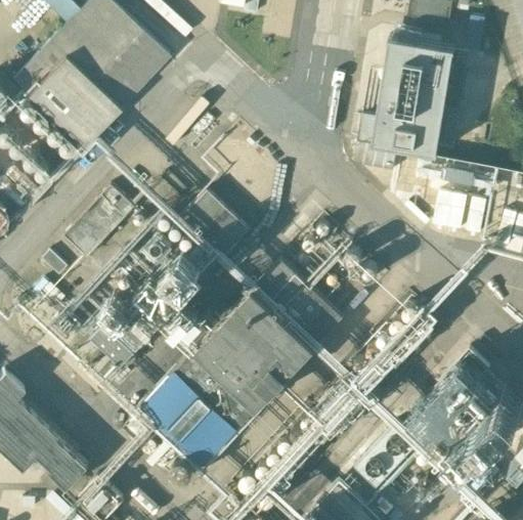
[(69,20),(11,80),(26,93),(27,93),(82,145),(119,107),(168,55),(109,0),(88,0),(79,10),(69,20)]
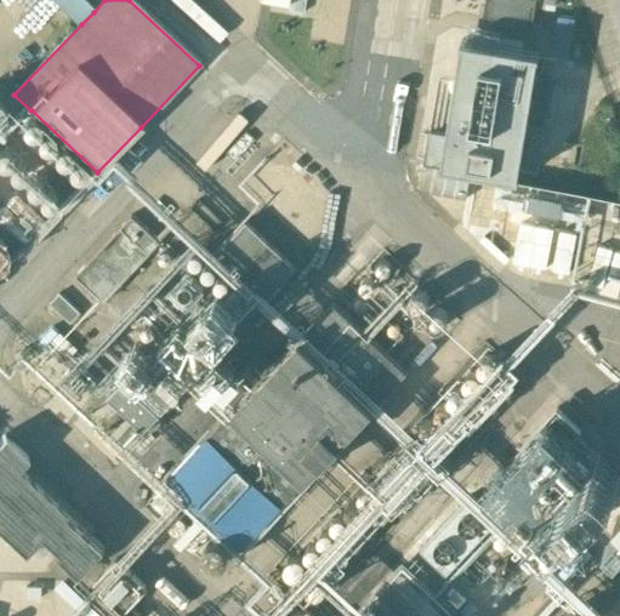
[(94,12),(81,0),(55,0),(81,24),(94,12)]
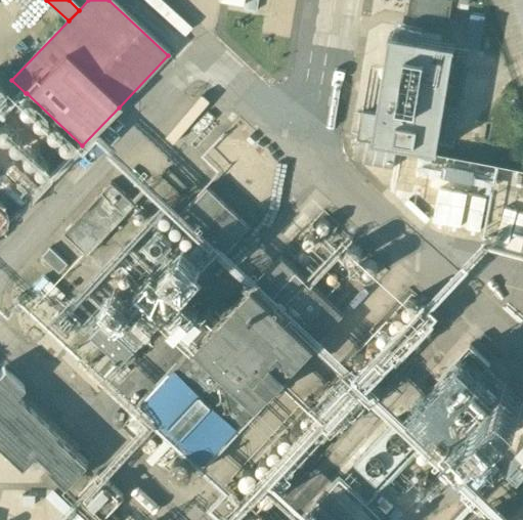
[(247,0),(247,8),(259,8),(259,0),(247,0)]
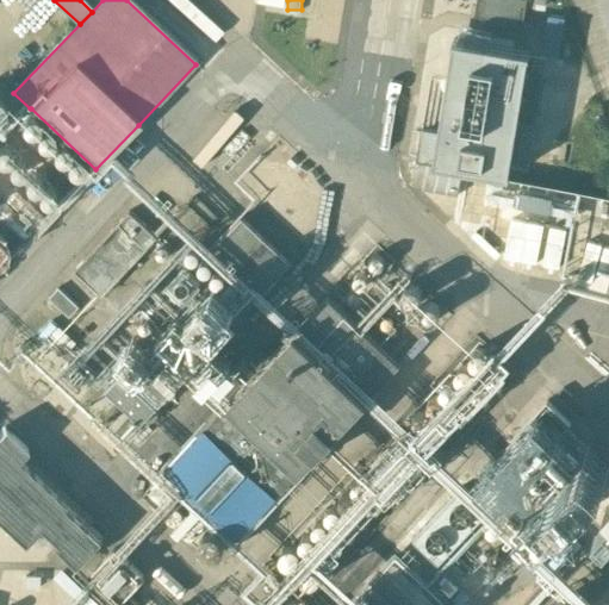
[(526,0),(477,0),(476,11),(482,12),(479,24),(521,31),(526,0)]
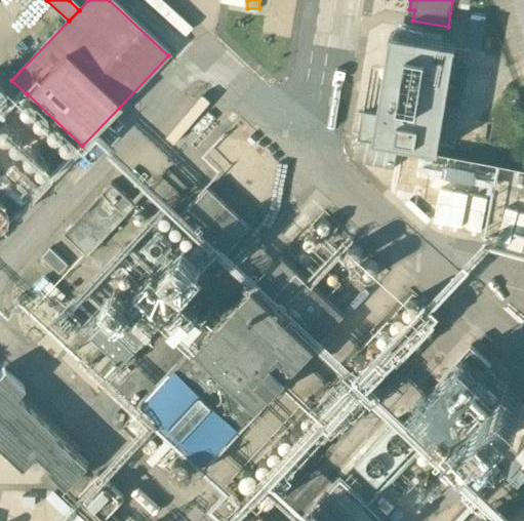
[(455,48),(390,38),(390,39),(391,39),(377,120),(365,118),(361,138),(373,142),(373,143),(398,147),(405,148),(438,153),(438,152),(437,152),(453,50),(454,50),(455,48)]
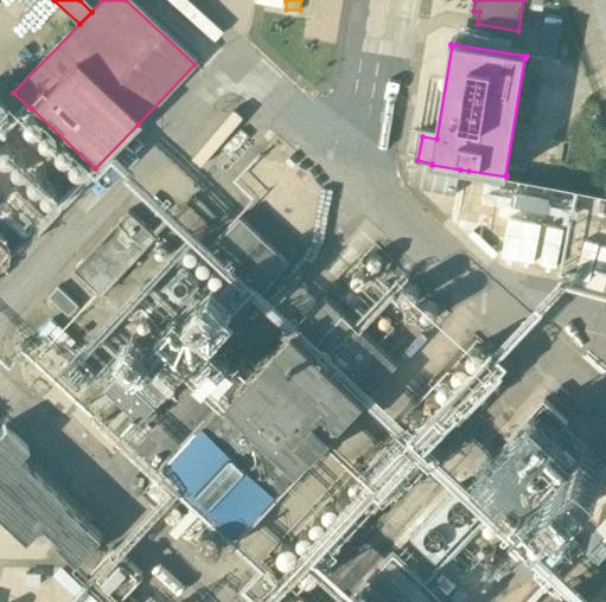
[(569,147),(549,143),(546,164),(566,167),(569,147)]
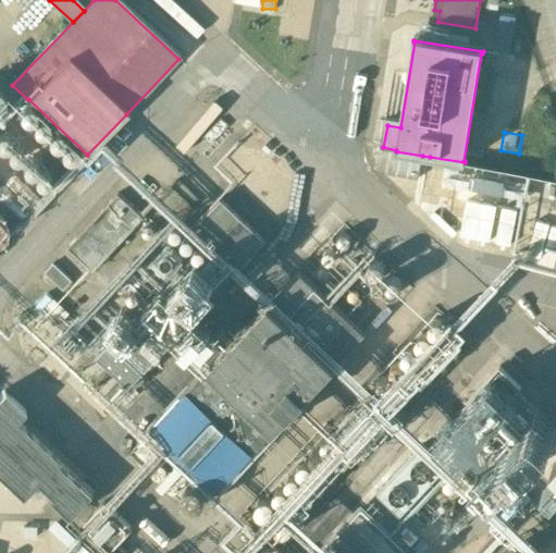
[(422,156),(420,167),(398,162),(394,188),(436,196),(441,170),(428,168),(430,157),(422,156)]
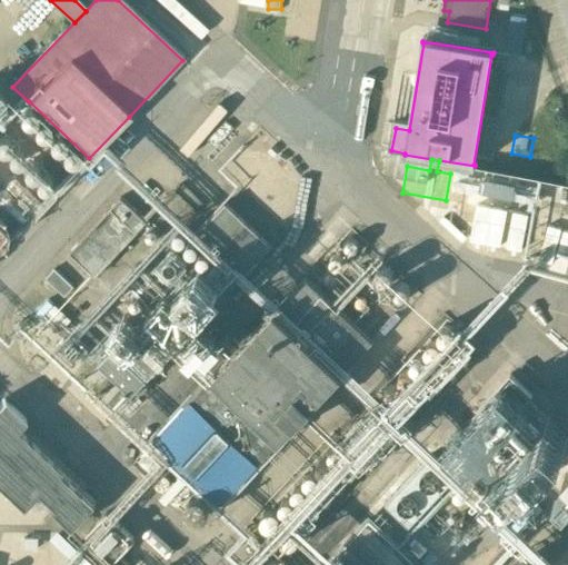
[(41,206),(11,178),(0,189),(0,207),(22,228),(41,206)]
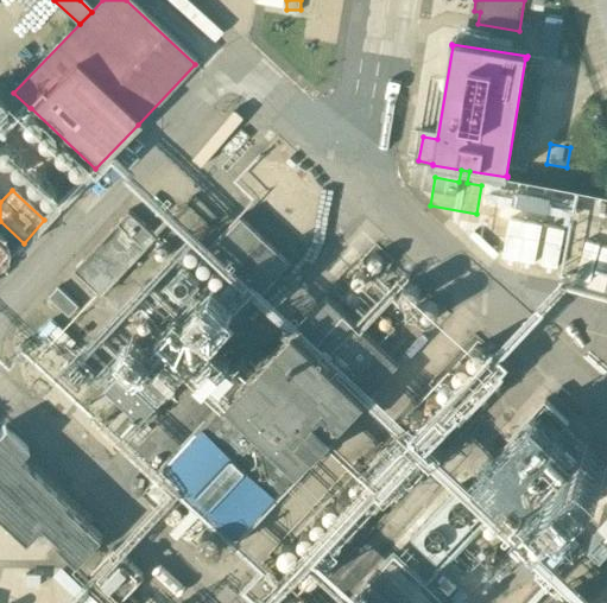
[(128,214),(74,273),(101,299),(146,252),(156,240),(128,214)]
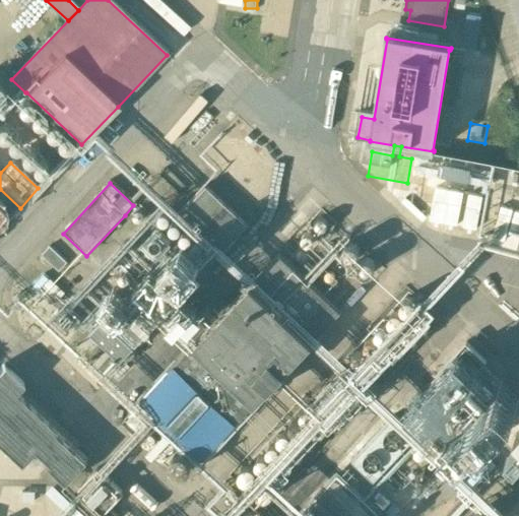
[(247,228),(204,188),(180,215),(221,254),(247,228)]
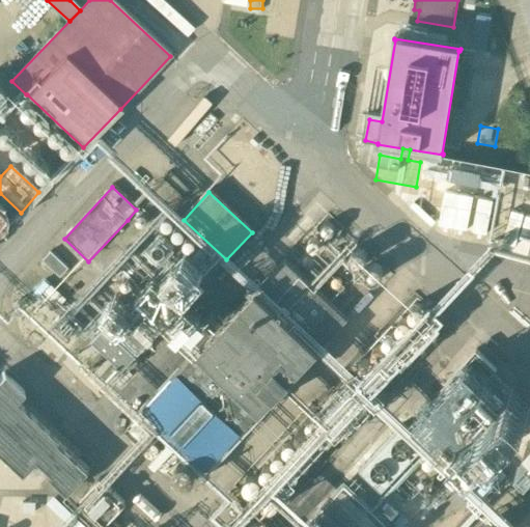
[(150,223),(136,210),(128,220),(141,232),(150,223)]
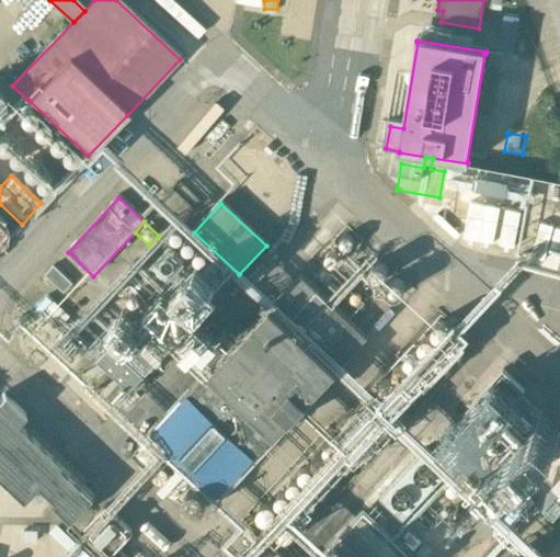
[(171,223),(159,236),(149,246),(68,333),(88,352),(98,361),(111,347),(143,377),(150,370),(169,350),(186,365),(212,338),(195,321),(225,291),(224,291),(233,281),(176,228),(171,223)]
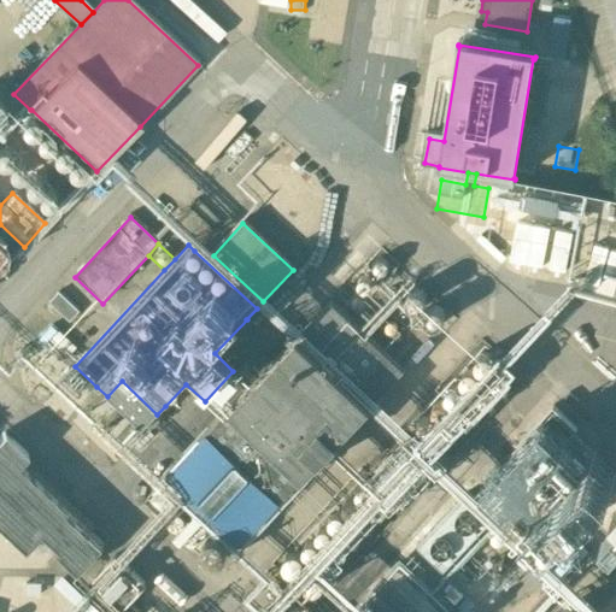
[(612,259),(592,254),(584,284),(604,290),(612,259)]
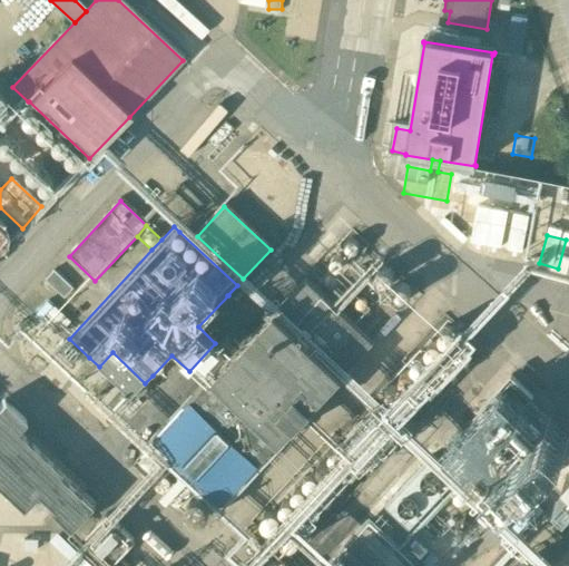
[(72,291),(54,273),(45,283),(64,301),(72,291)]
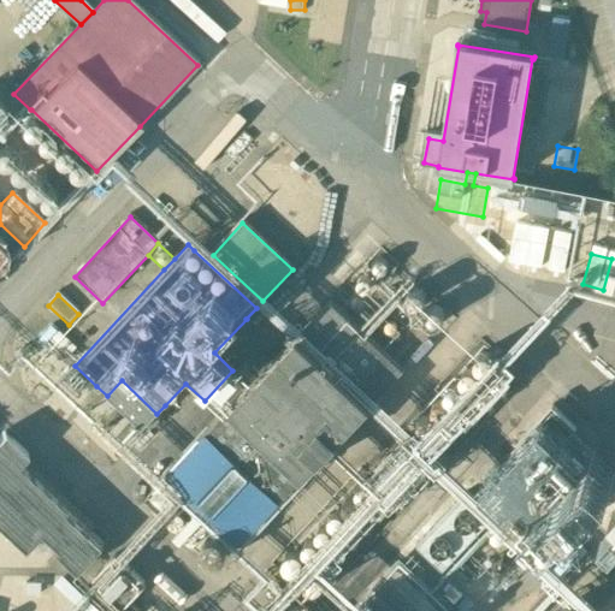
[(330,304),(166,479),(238,546),(402,373),(330,304)]
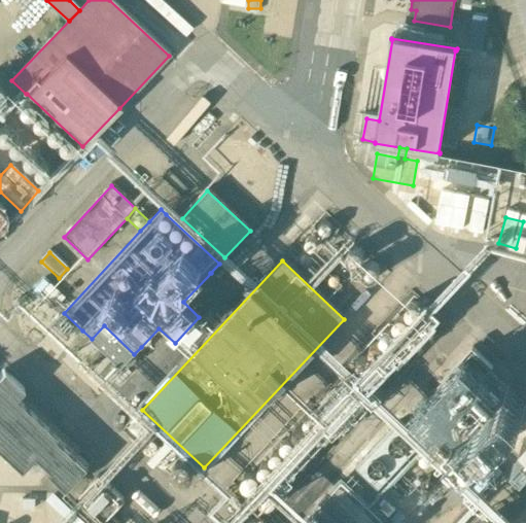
[(82,330),(64,313),(53,324),(71,342),(82,330)]
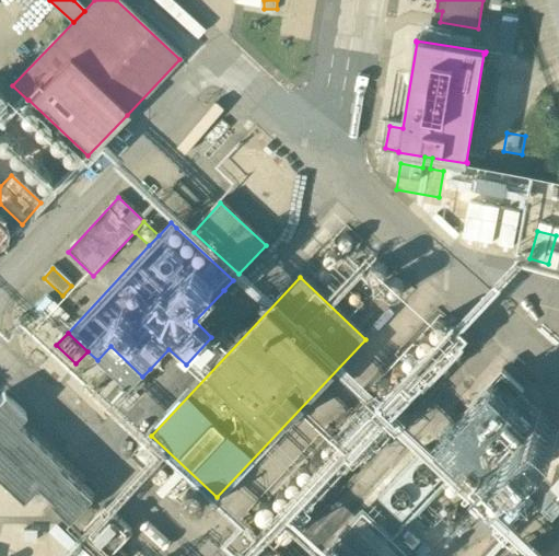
[(142,377),(111,346),(97,360),(129,391),(142,377)]
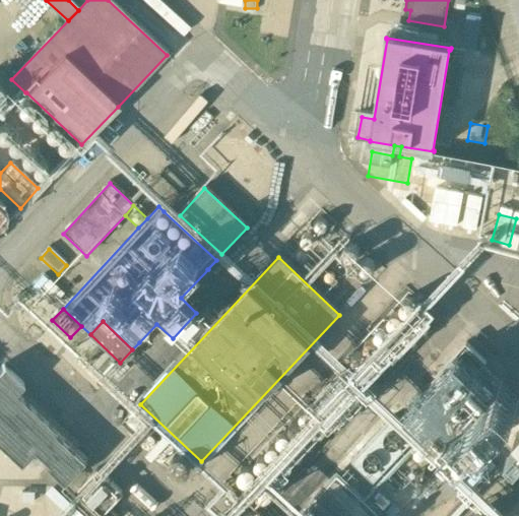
[(365,394),(339,371),(309,403),(334,427),(365,394)]
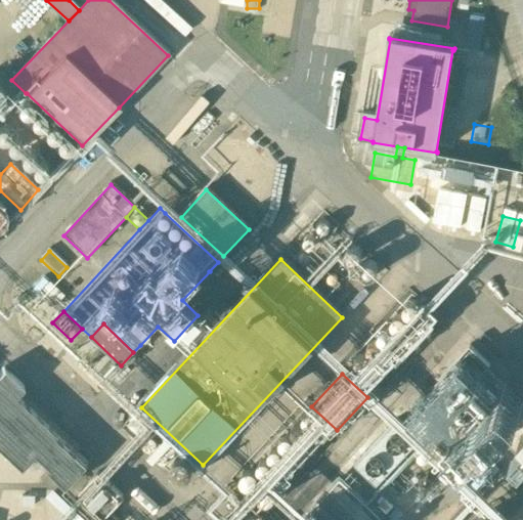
[(76,456),(0,384),(0,451),(19,470),(33,456),(55,477),(55,478),(67,489),(88,466),(76,456)]
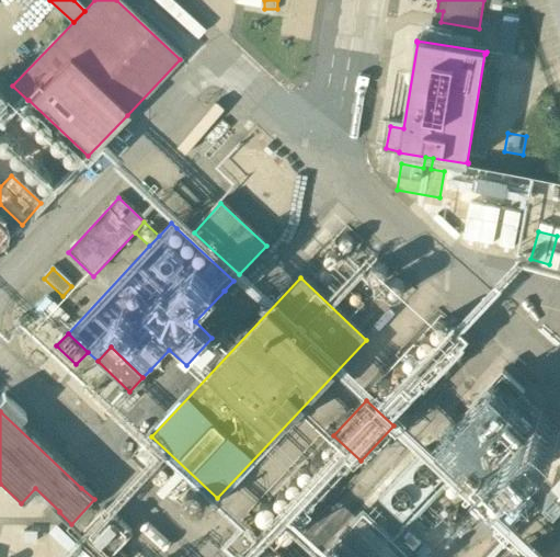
[(170,479),(157,466),(147,477),(160,489),(170,479)]
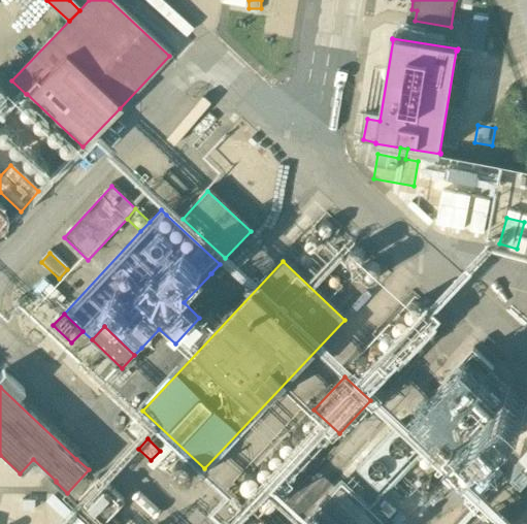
[(125,503),(98,479),(74,503),(96,523),(106,523),(110,519),(125,503)]
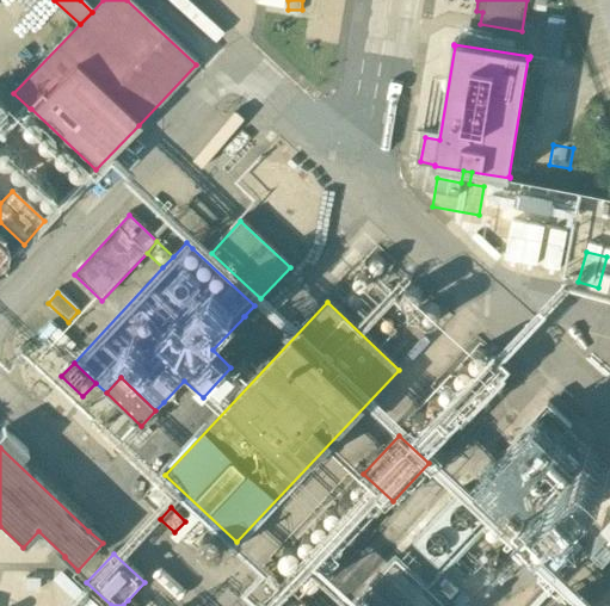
[(444,605),(395,561),(367,592),(381,605),(444,605)]
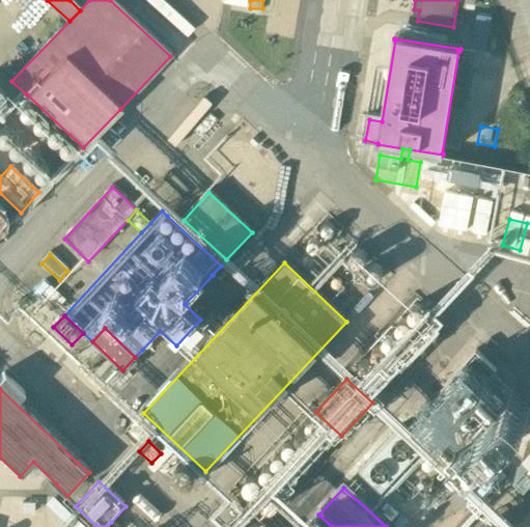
[(55,497),(47,504),(65,523),(73,516),(55,497)]
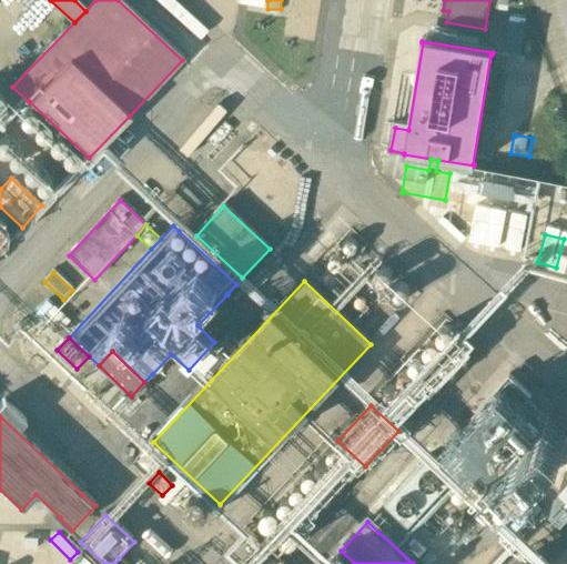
[(37,541),(22,541),(22,551),(37,551),(37,541)]
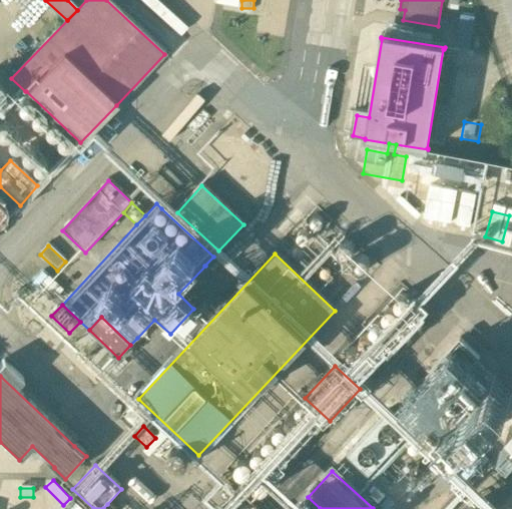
[(316,508),(307,500),(298,508),(316,508)]
